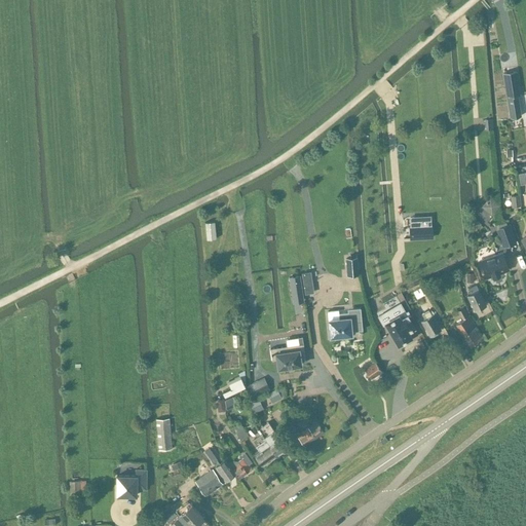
[(515,74),(503,76),(506,101),(509,113),(517,111),(515,99),(519,99),(515,74)]
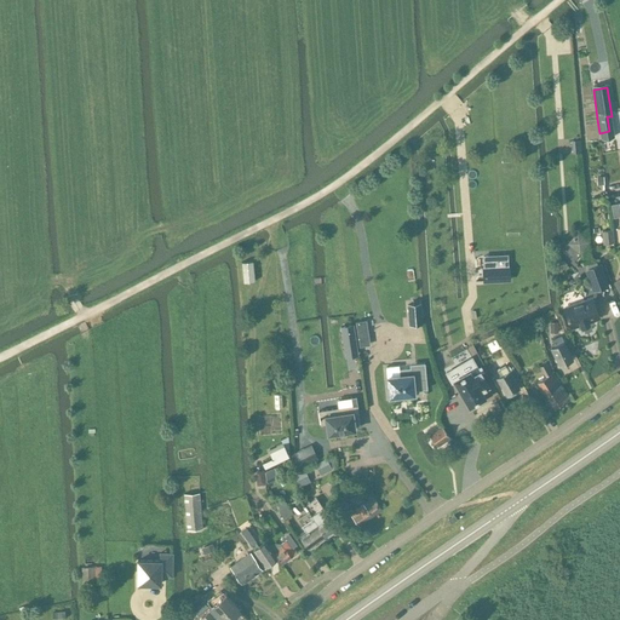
[(614,242),(613,229),(602,230),(603,244),(614,242)]
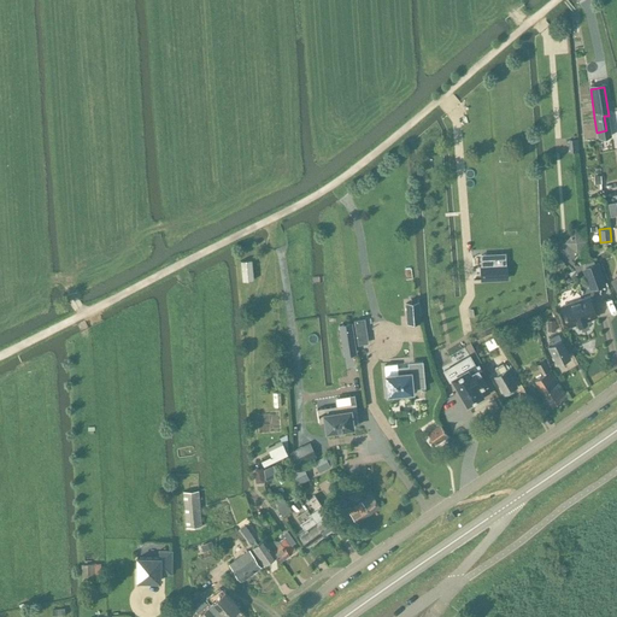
[(576,230),(566,242),(577,252),(587,240),(576,230)]
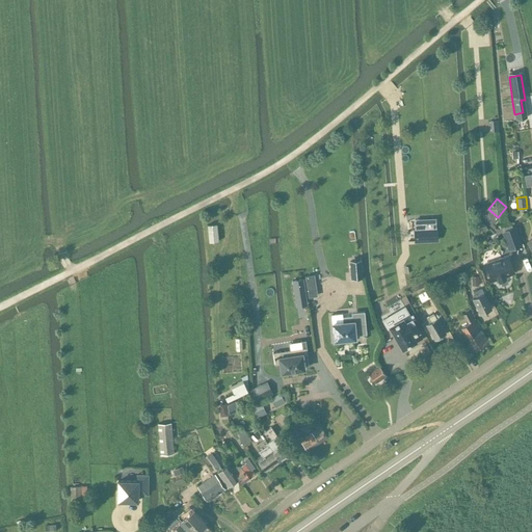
[(523,245),(515,225),(502,230),(509,250),(523,245)]
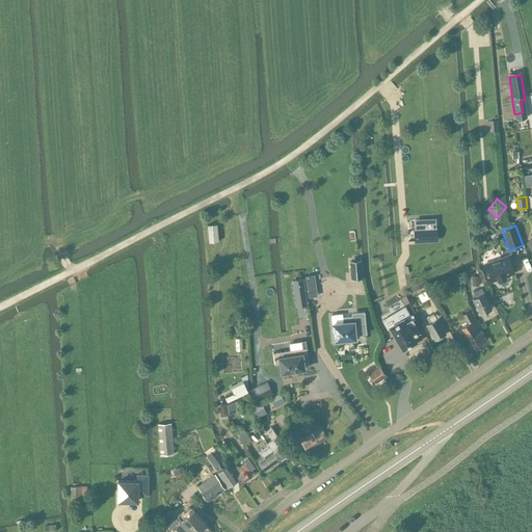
[(427,230),(416,230),(416,241),(427,240),(427,230)]
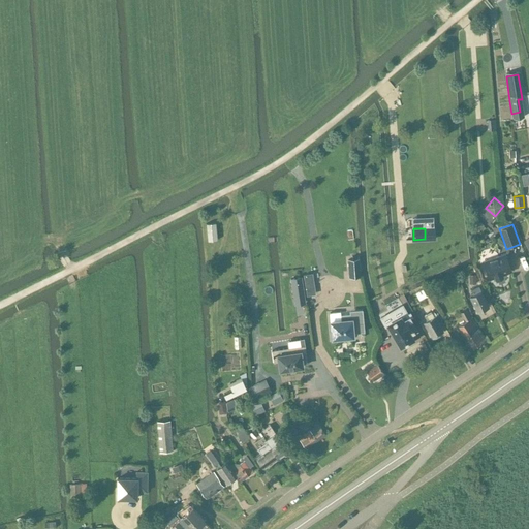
[(506,254),(481,262),(487,279),(495,277),(496,279),(503,276),(502,274),(511,271),(506,254)]
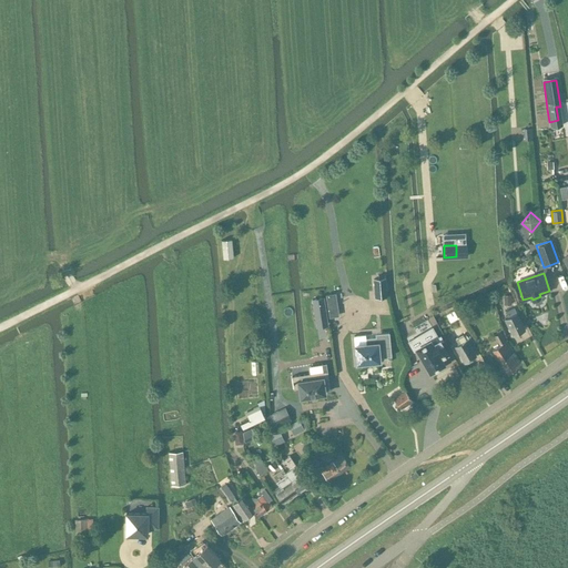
[(375,296),(387,295),(386,276),(381,277),(381,282),(375,282),(375,296)]
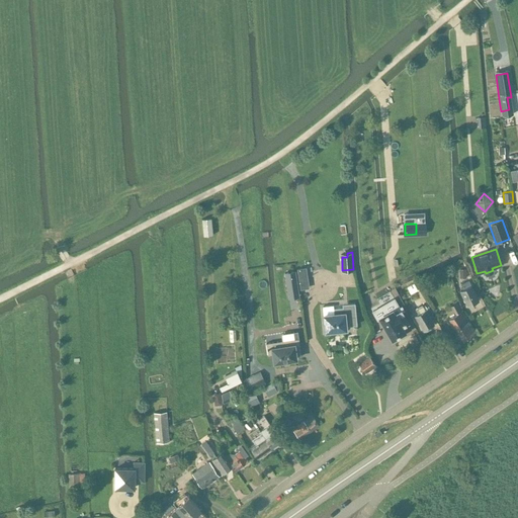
[(310,288),(307,267),(297,268),(300,289),(310,288)]
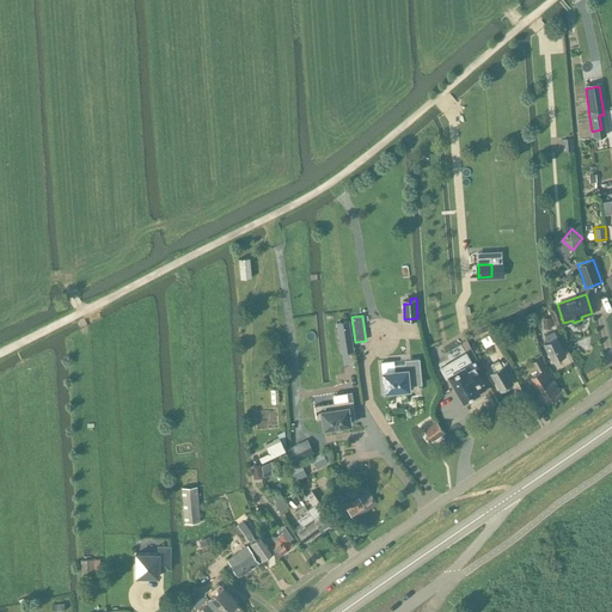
[(349,319),(336,322),(341,353),(354,350),(349,319)]
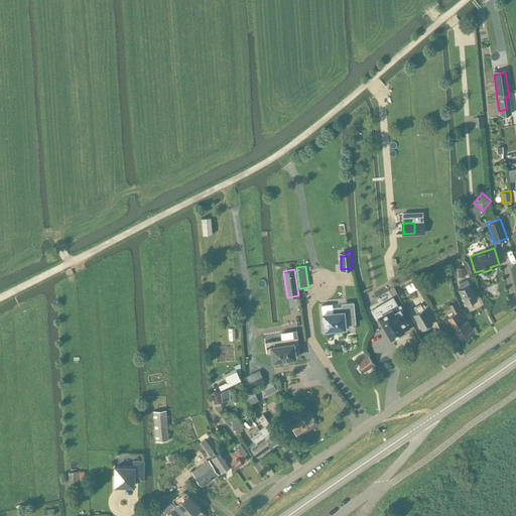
[(469,284),(467,279),(460,282),(462,288),(459,289),(466,304),(477,298),(470,284),(469,284)]
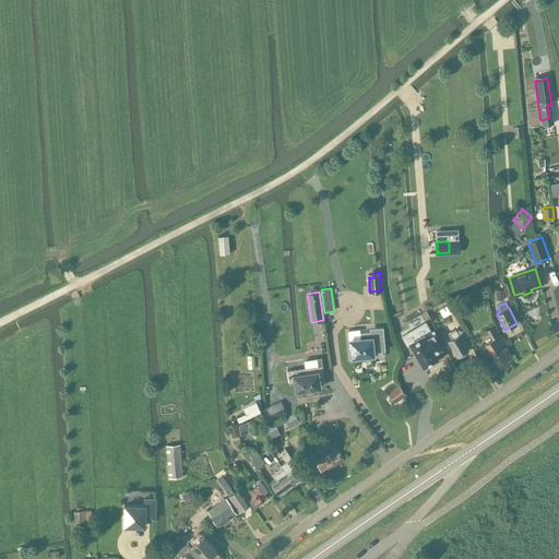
[(450,312),(447,306),(439,309),(443,317),(450,312)]
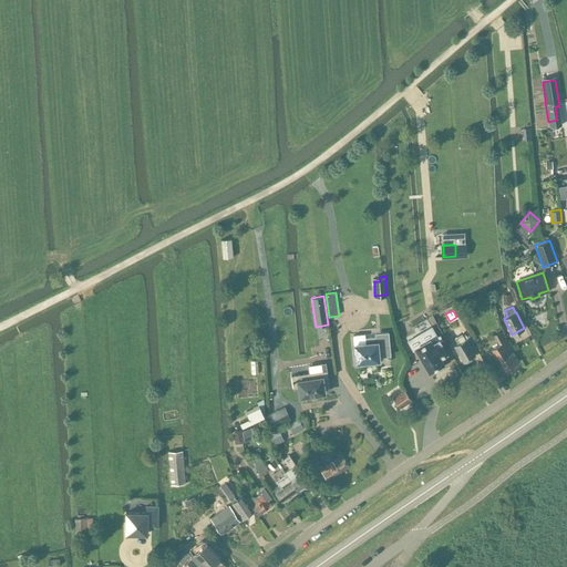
[(433,371),(442,367),(440,364),(443,363),(440,358),(446,353),(436,336),(432,327),(418,336),(422,343),(415,347),(420,354),(419,356),(423,362),(424,361),(430,371),(432,369),(433,371)]
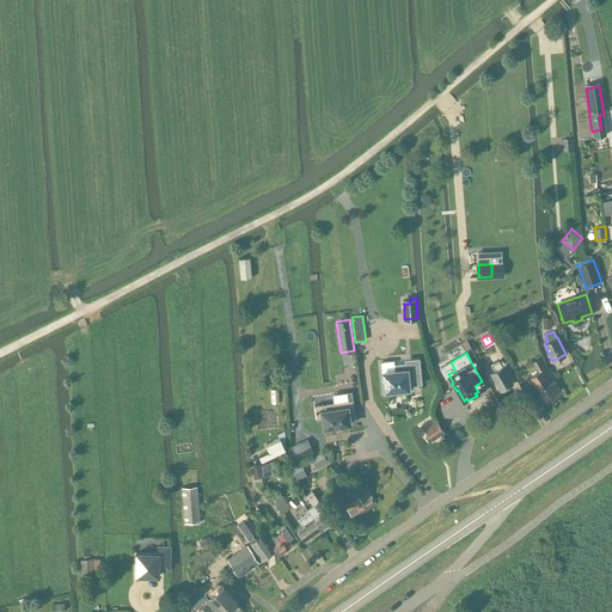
[(545,368),(539,357),(533,361),(538,369),(537,369),(538,372),(531,375),(548,402),(562,393),(546,368),(545,368)]
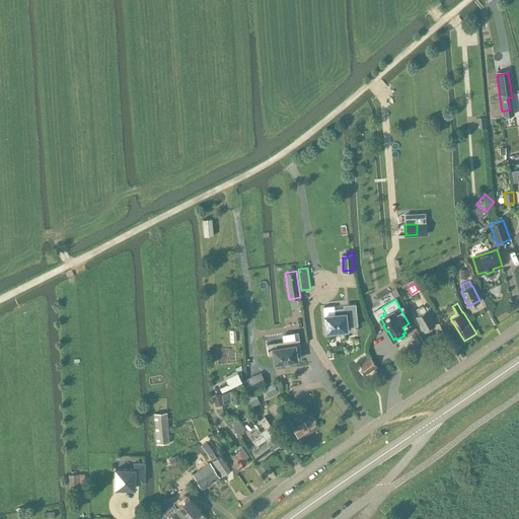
[(358,325),(356,306),(335,308),(335,313),(324,314),(325,331),(334,330),(339,330),(339,329),(347,329),(347,326),(358,325)]
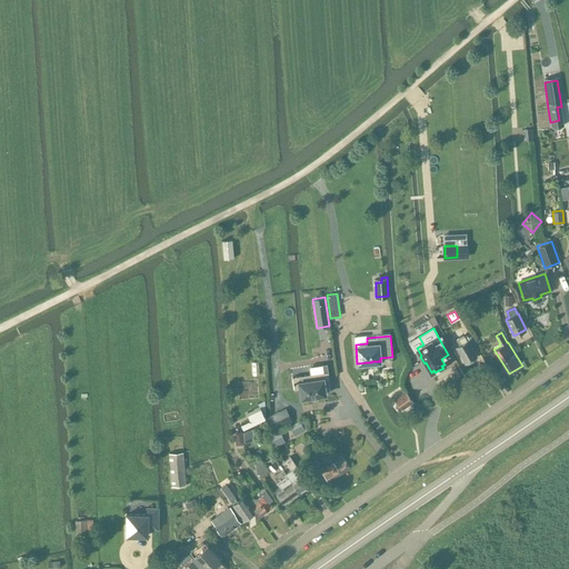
[(467,341),(463,336),(456,340),(459,346),(457,348),(466,362),(477,356),(468,340),(467,341)]
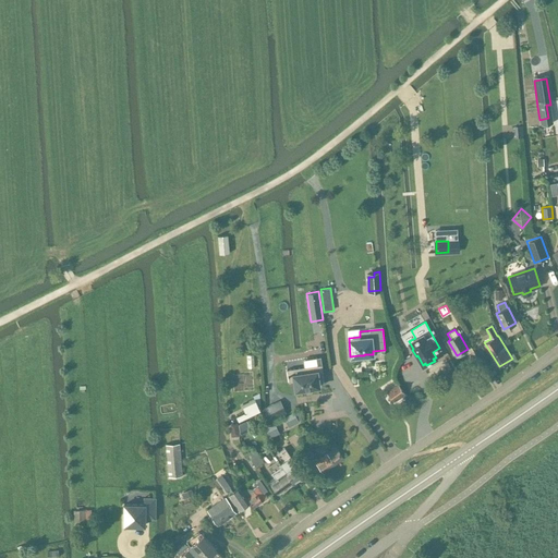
[(294,380),(295,390),(319,386),(318,379),(324,379),(322,364),(287,370),(289,381),(294,380)]
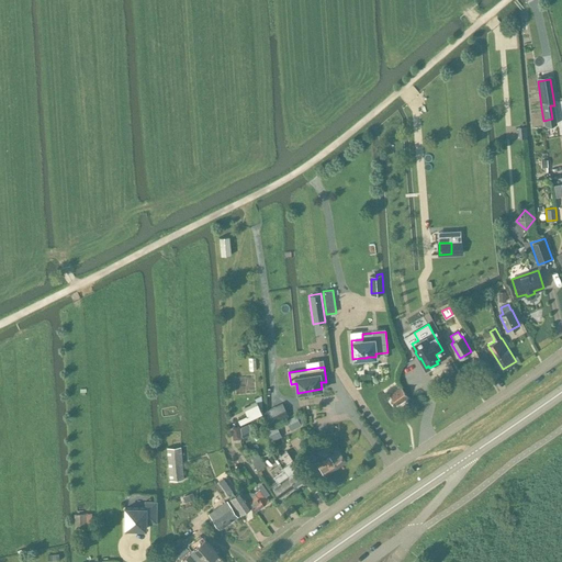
[(407,396),(401,386),(390,394),(397,404),(407,396)]
